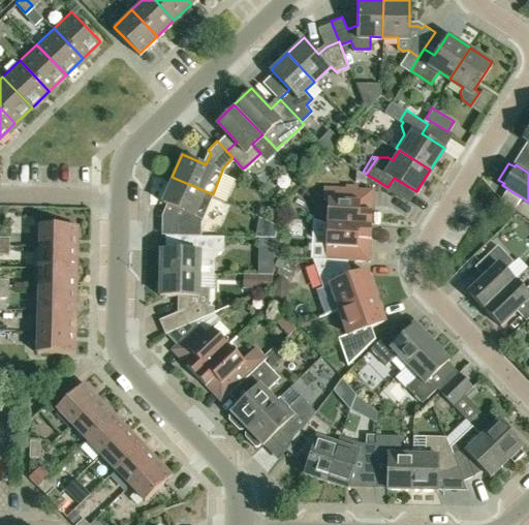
[(213,194),(172,177),(162,199),(186,210),(181,220),(177,220),(177,234),(188,234),(200,234),(201,220),(213,194)]
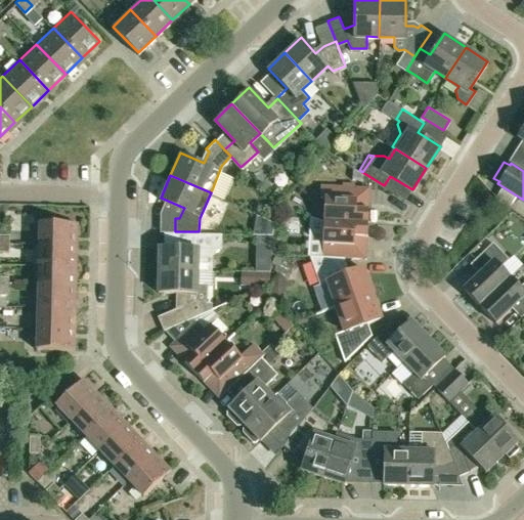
[(369,185),(362,184),(320,182),(319,196),(324,197),(323,219),(367,221),(369,185)]
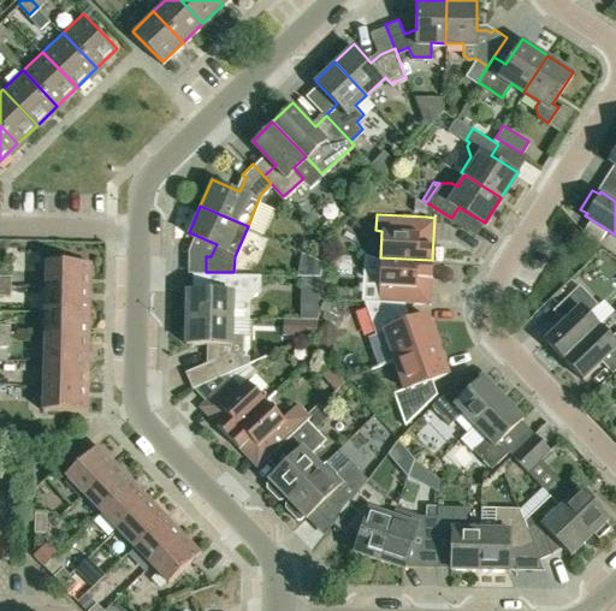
[(378,298),(397,300),(422,301),(430,302),(432,260),(380,257),(379,284),(378,298)]
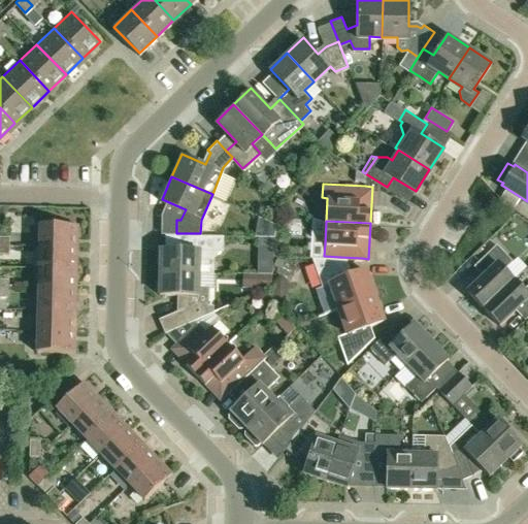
[(39,243),(77,244),(77,223),(39,222),(39,243)]
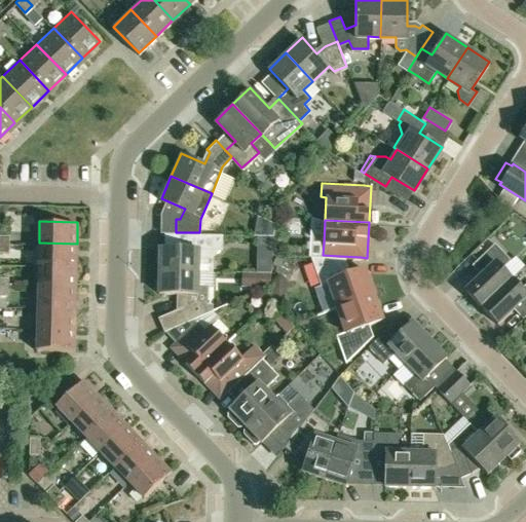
[(222,233),(199,232),(187,232),(187,247),(159,246),(159,248),(155,250),(155,259),(159,261),(159,268),(197,269),(213,269),(213,254),(222,245),(222,233)]
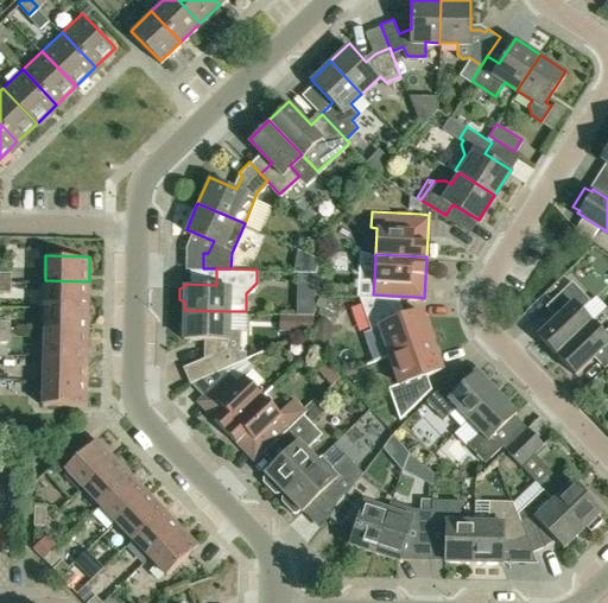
[(0,279),(11,280),(11,270),(0,270),(0,279)]
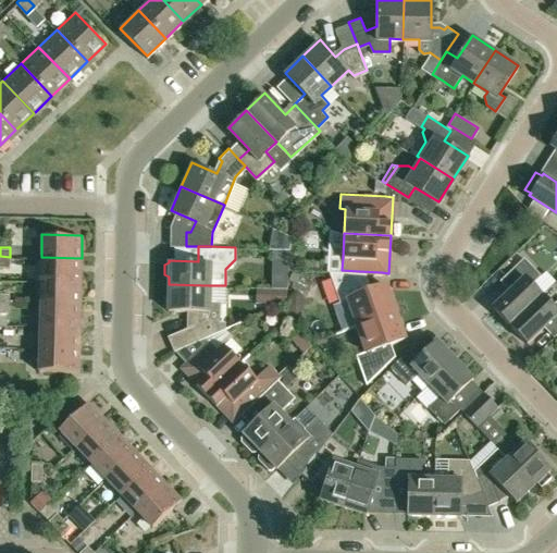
[(272,283),(287,283),(289,248),(272,248),(272,283)]
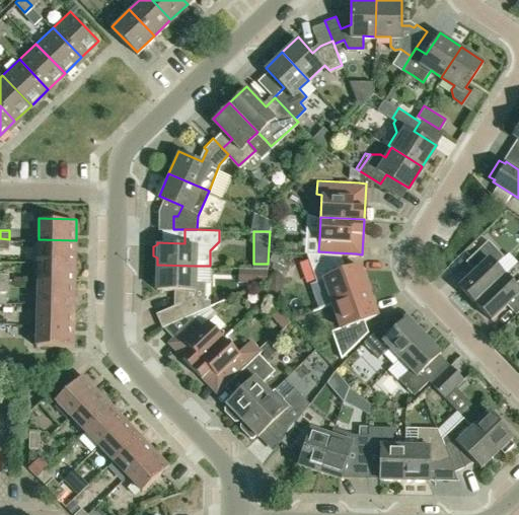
[(474,301),(504,273),(495,263),(504,254),(488,237),(469,255),(478,265),(458,284),(474,301)]
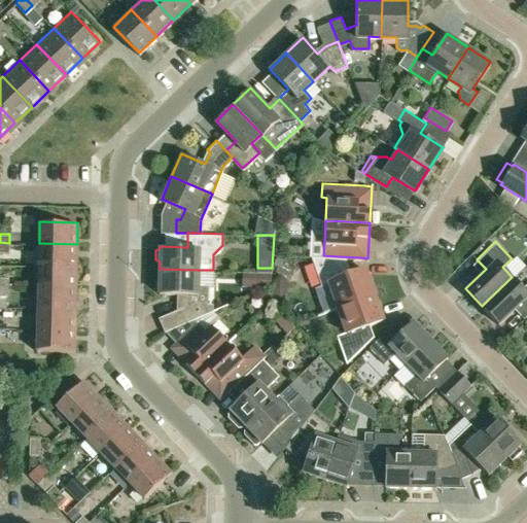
[(0,250),(9,251),(9,243),(0,242),(0,250)]
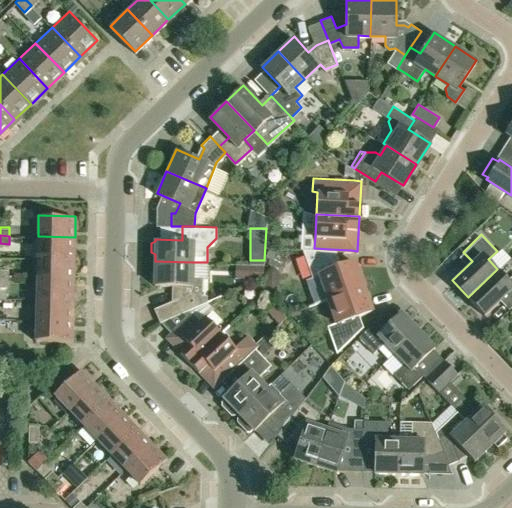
[(74,257),(75,237),(38,236),(37,257),(74,257)]
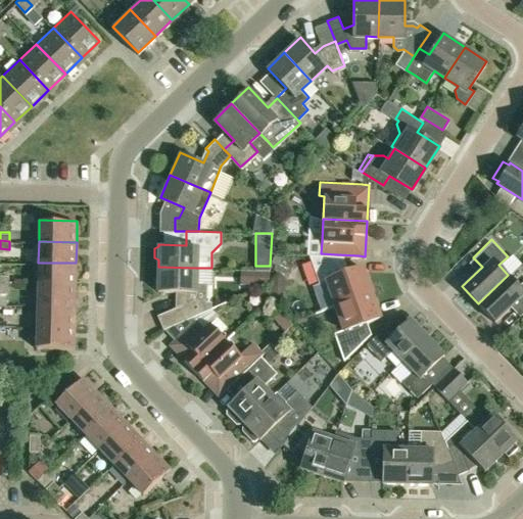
[(337,254),(321,253),(308,253),(319,281),(313,284),(321,309),(334,304),(334,303),(371,291),(363,266),(347,272),(342,269),(337,254)]
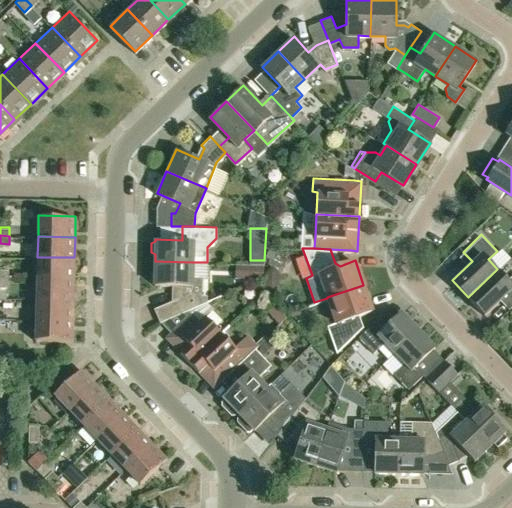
[(74,278),(74,257),(37,257),(37,277),(74,278)]
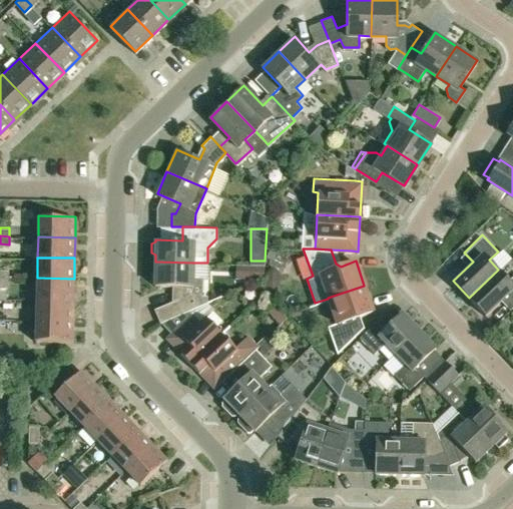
[(192,276),(192,263),(155,262),(155,270),(151,272),(151,280),(154,282),(154,284),(181,285),(180,294),(177,298),(154,308),(159,322),(160,321),(188,309),(207,301),(207,300),(201,303),(202,276),(192,276)]
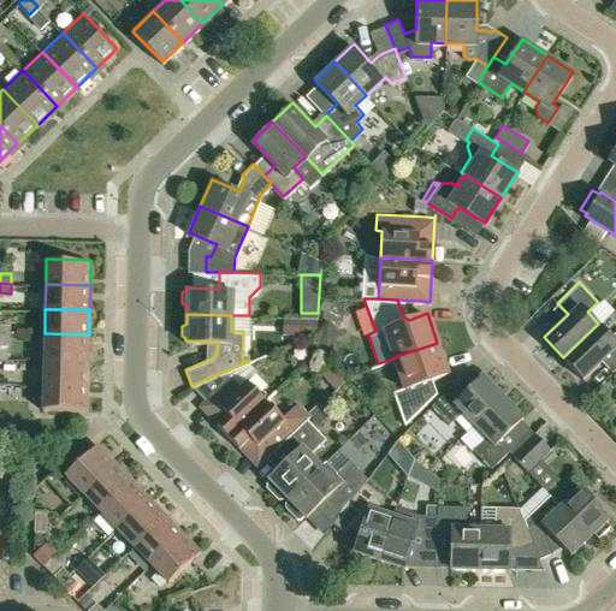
[(0,332),(10,333),(10,322),(0,322),(0,332)]
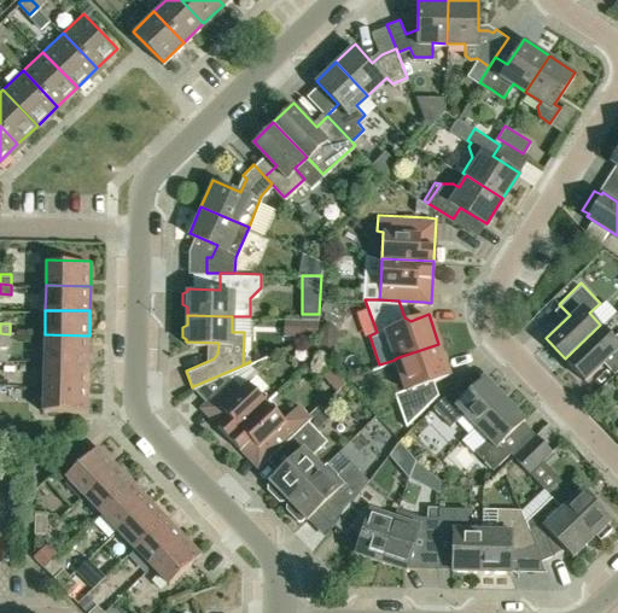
[(600,325),(565,358),(584,378),(608,355),(617,365),(617,330),(612,337),(600,325)]
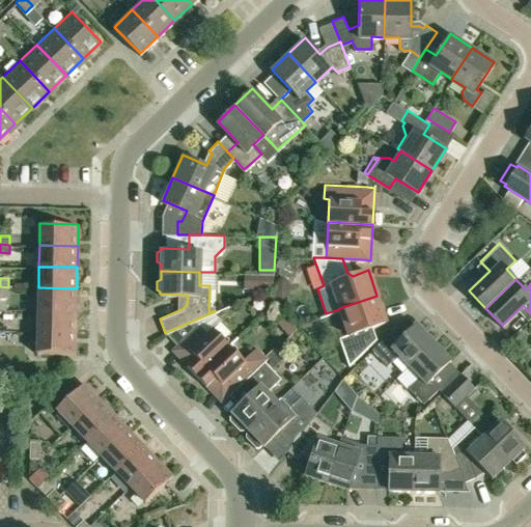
[(76,309),(77,288),(38,287),(37,308),(76,309)]
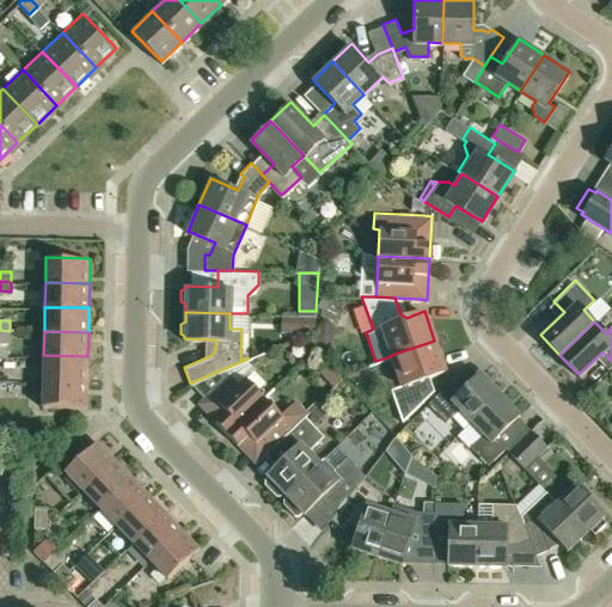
[(391,355),(391,356),(402,384),(391,387),(402,420),(429,394),(424,381),(427,375),(445,369),(434,341),(391,355)]
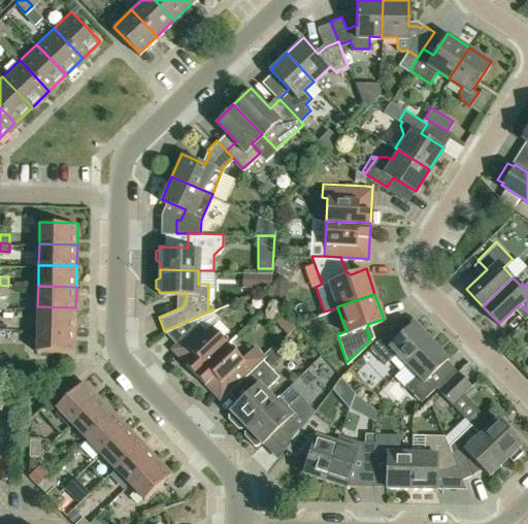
[(75,329),(75,307),(37,306),(37,328),(75,329)]
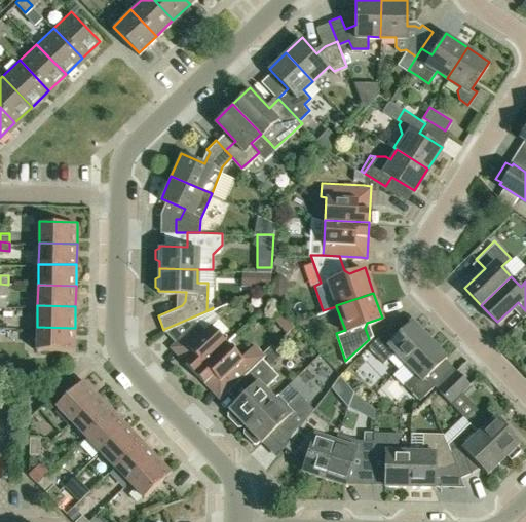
[(204,329),(196,320),(193,317),(164,329),(176,340),(175,341),(189,357),(185,361),(194,371),(226,340),(211,324),(204,329)]
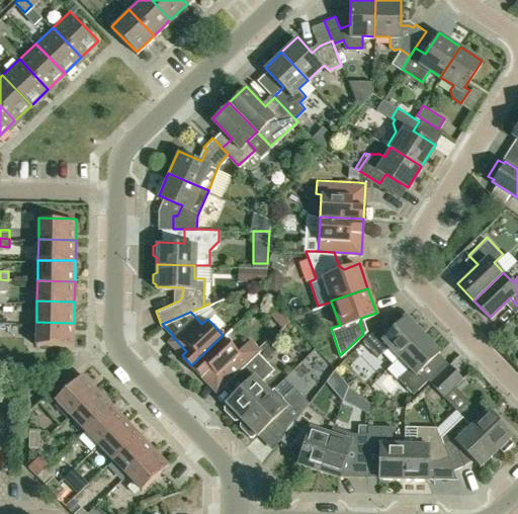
[(399,355),(423,332),(406,315),(386,333),(378,324),(362,340),(377,355),(389,345),(399,355)]
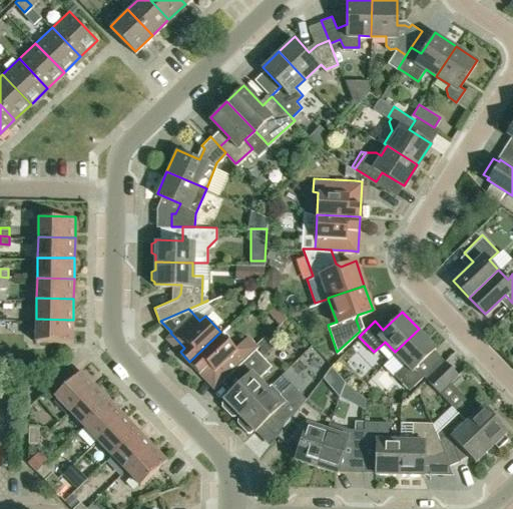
[(72,341),(73,320),(36,319),(35,340),(72,341)]
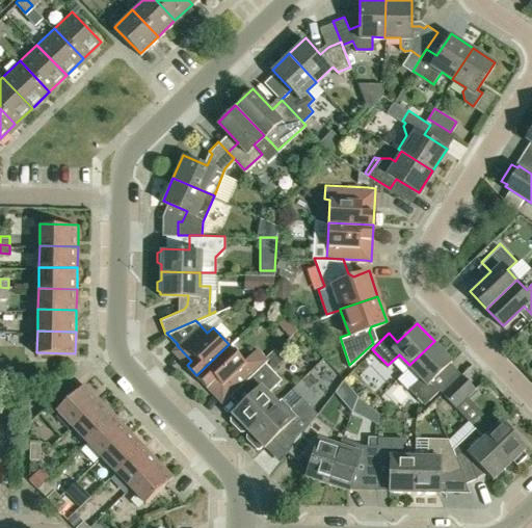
[(434,341),(409,365),(420,376),(408,387),(424,403),(441,388),(432,378),(451,360),(434,341)]
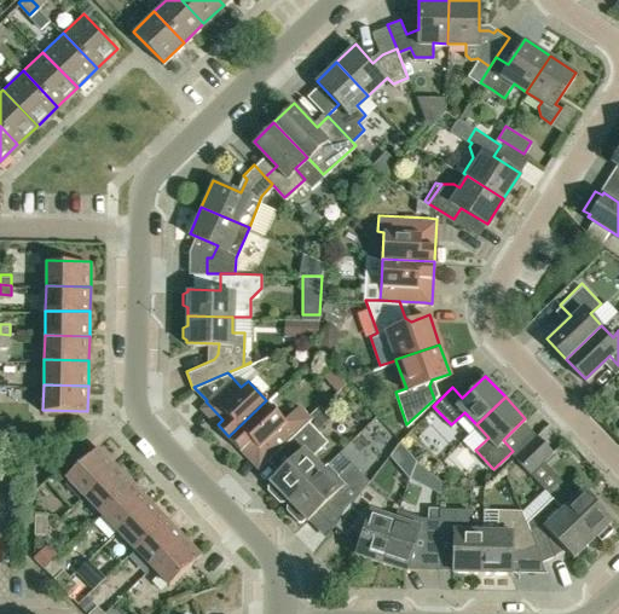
[(299,403),(283,418),(266,400),(229,436),(241,449),(246,444),(264,462),(282,445),(308,420),(311,416),(299,403)]
